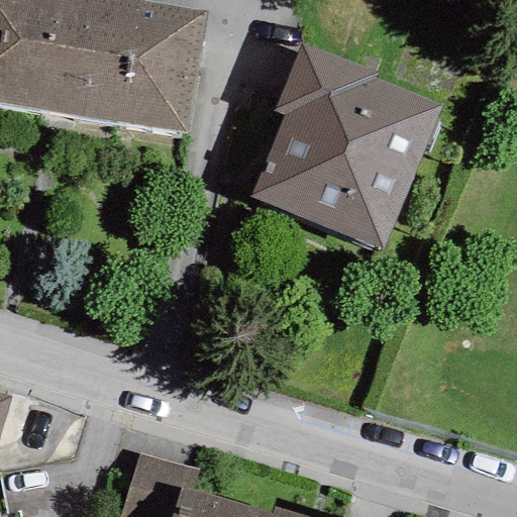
[(206,10),(139,0),(0,0),(0,104),(186,134),(206,10)]
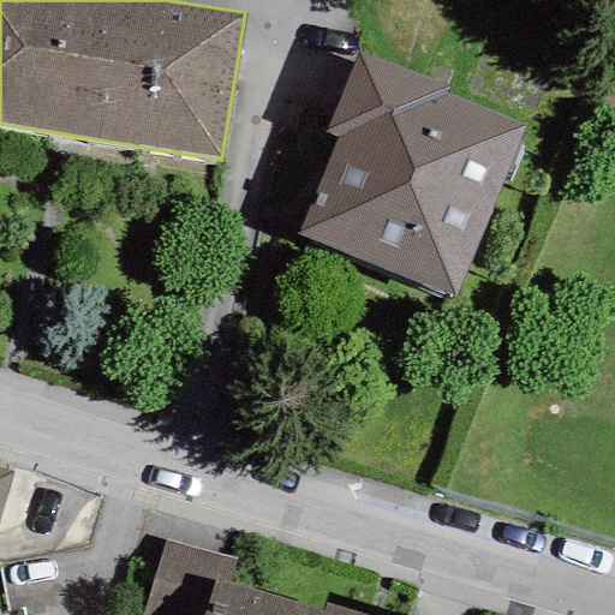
[(524,126),(445,95),(448,88),(358,52),(324,132),(335,137),(296,236),(453,299),(524,126)]
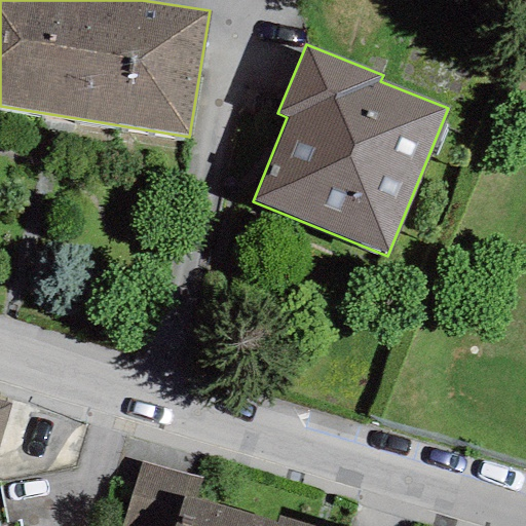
[(0,441),(10,404),(0,400),(0,441)]
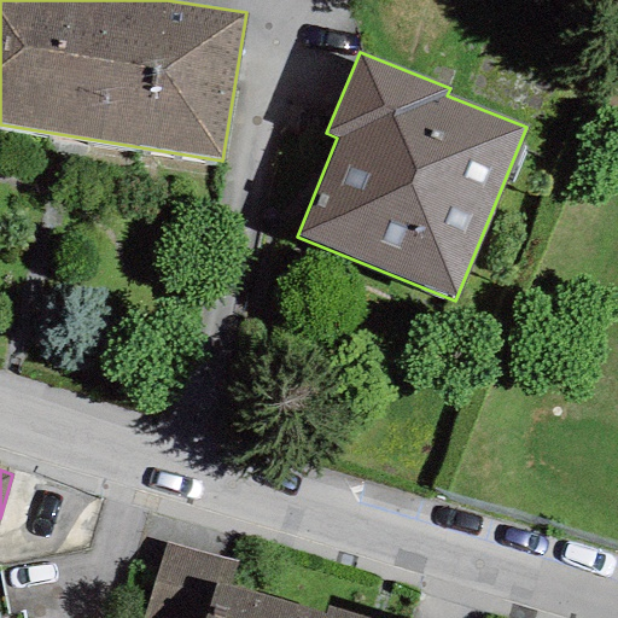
[(141,617),(204,617),(215,579),(231,584),(237,564),(164,543),(141,617)]
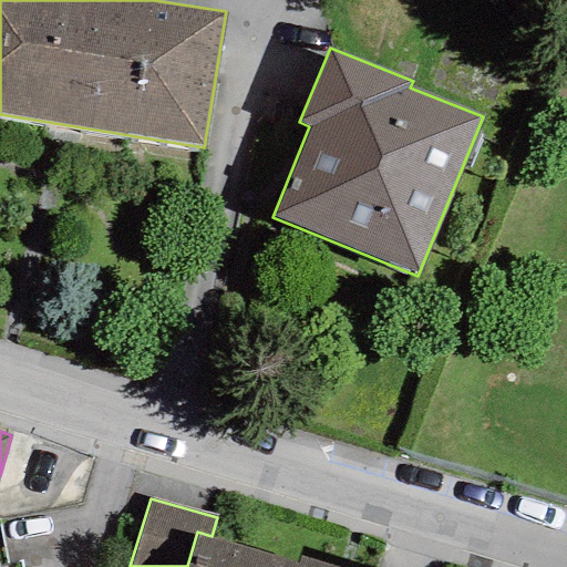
[(212,536),(197,532),(187,566),(337,566),(299,556),(298,562),(212,536)]
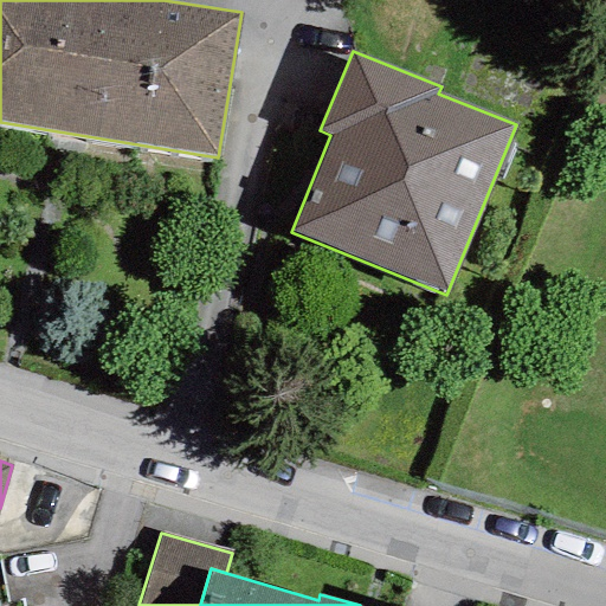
All buildings are outlined.
